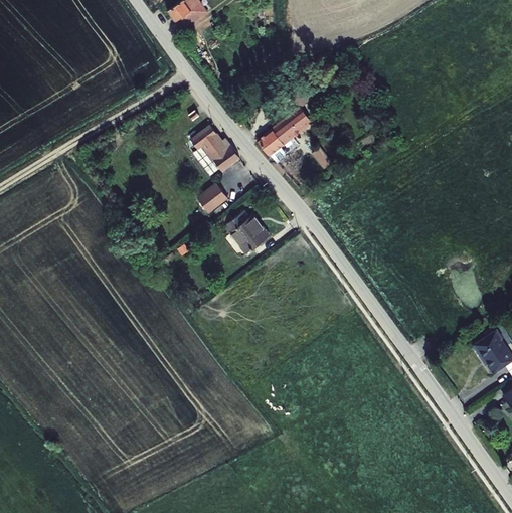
[(202,8),(197,0),(184,0),(167,11),(172,19),(175,22),(177,21),(191,11),(193,14),(202,8)]
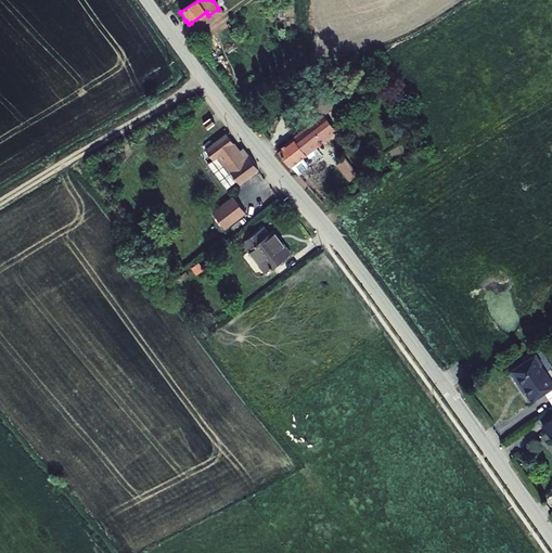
[(222,14),(219,9),(218,9),(208,15),(206,12),(191,23),(196,31),(222,14)]
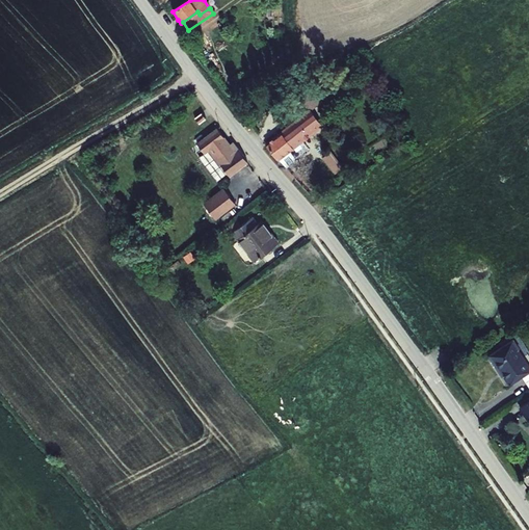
[(307,102),(315,114),(328,106),(320,94),(307,102)]
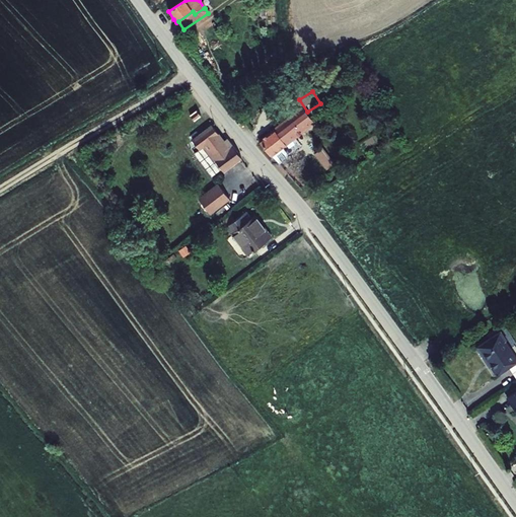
[(263,141),(274,156),(278,161),(281,164),(291,157),(292,154),(287,147),(318,127),(307,112),(263,141)]
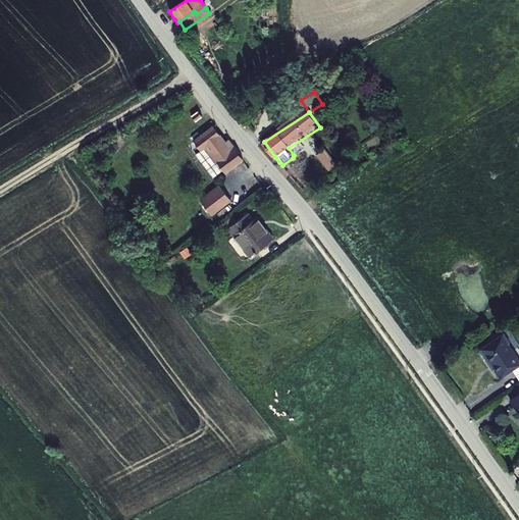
[(189,119),(193,125),(199,120),(195,114),(189,119)]
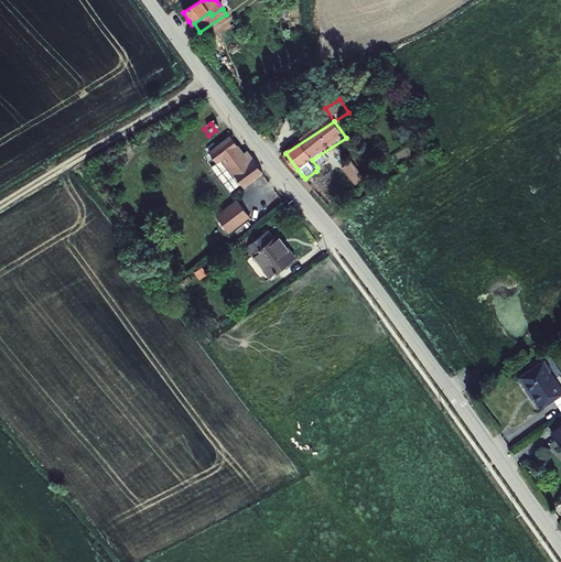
[(243,188),(263,174),(257,165),(248,154),(246,157),(234,140),(213,154),(219,164),(224,161),(243,188)]
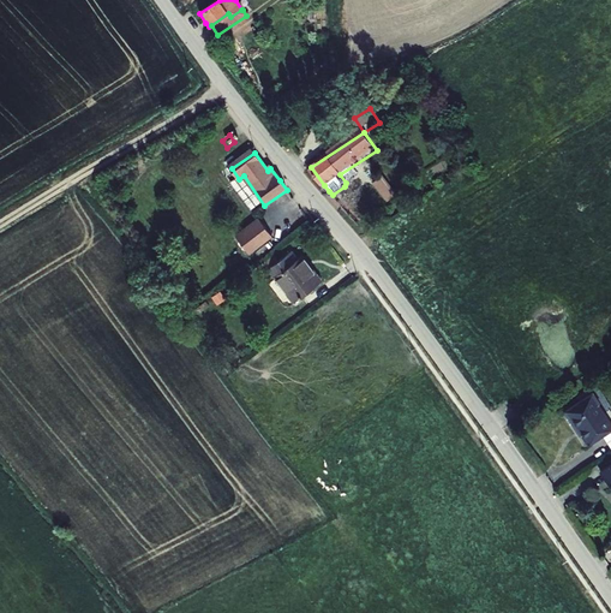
[(376,188),(389,208),(397,202),(384,183),(376,188)]
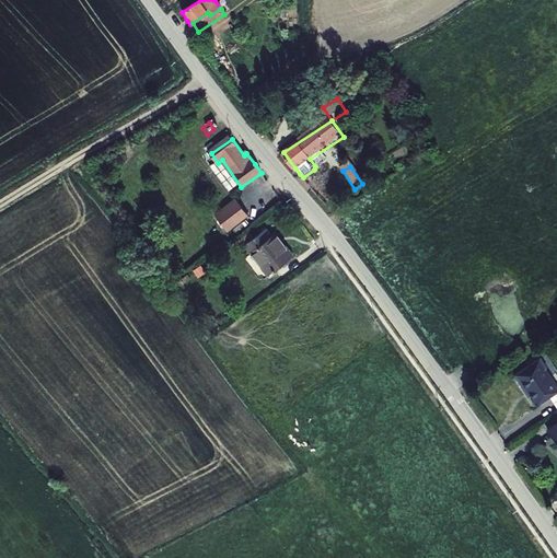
[(223,232),(245,217),(234,200),(212,216),(223,232)]
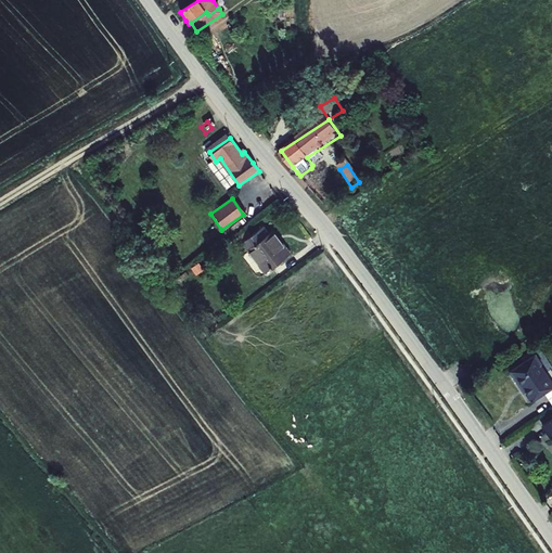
[(240,244),(245,252),(247,251),(268,236),(262,229),(240,244)]
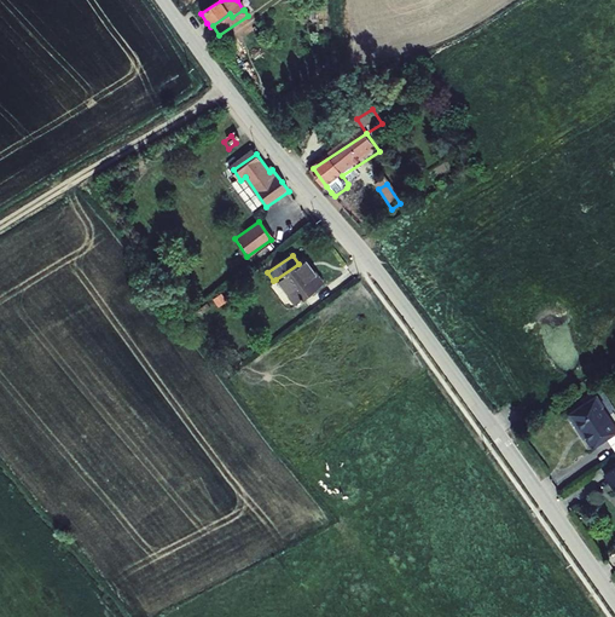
[(299,264),(276,280),(294,306),(319,287),(301,261),(299,264)]
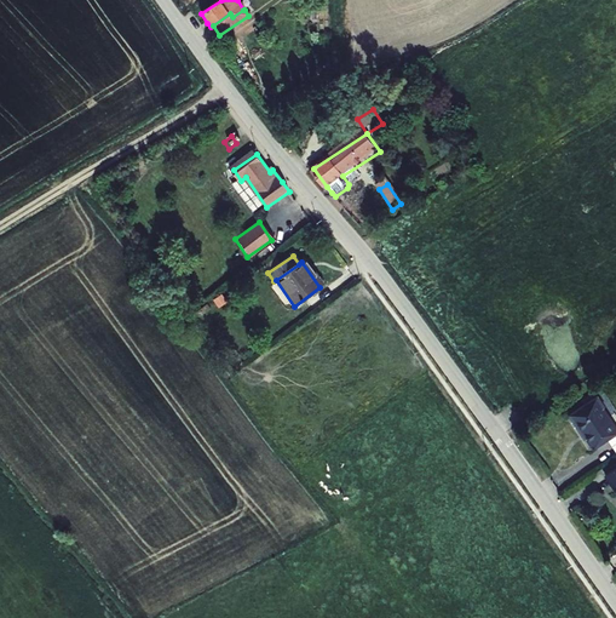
[(615,422),(596,395),(571,413),(596,447),(609,436),(615,429),(615,422)]
